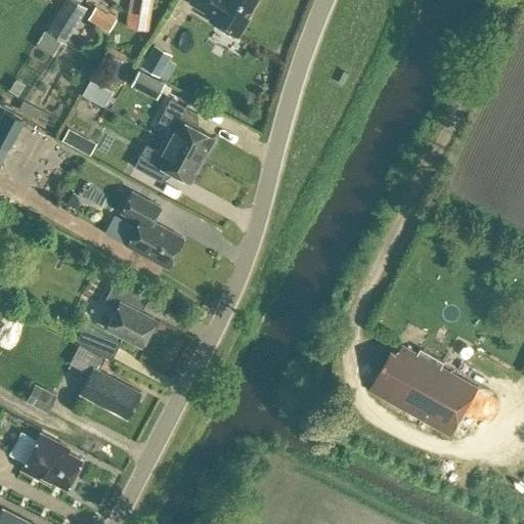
[(74,0),(62,0),(45,31),(60,40),(63,42),(86,7),(74,0)]
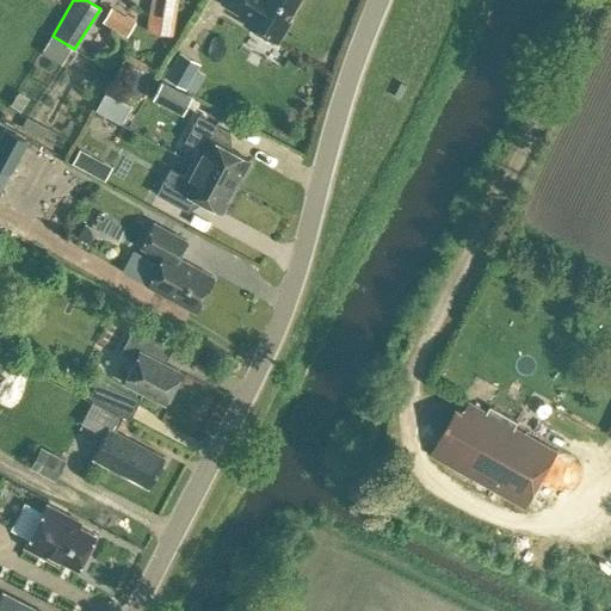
[(276,42),(289,22),(287,20),(298,0),(221,0),(220,2),(245,18),(242,22),(276,42)]
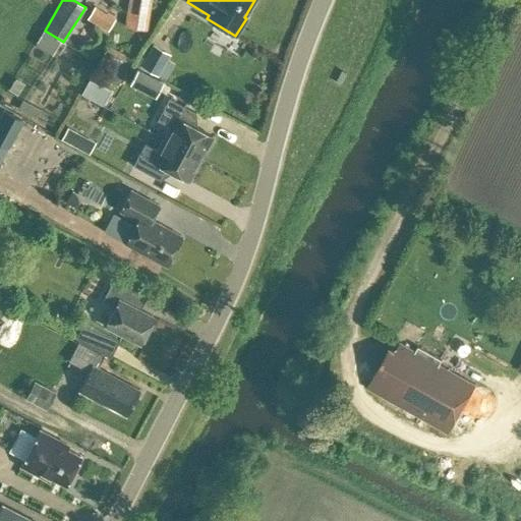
[(126,5),(123,27),(128,27),(147,31),(150,8),(126,5)]
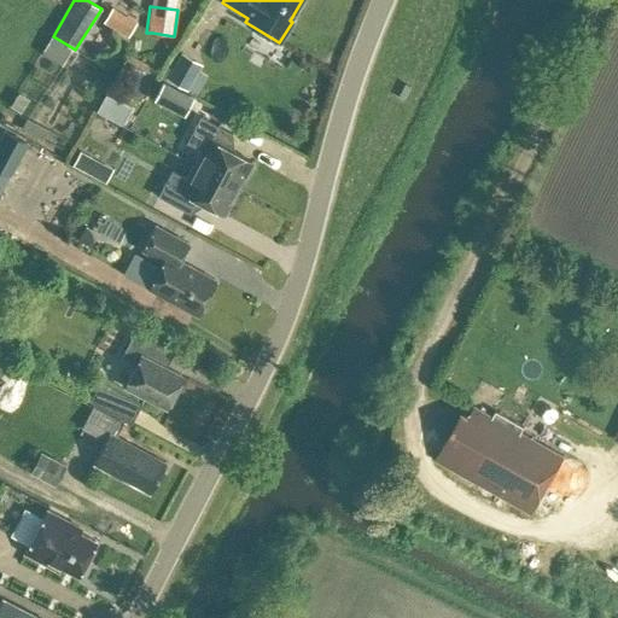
[(110,10),(103,22),(117,30),(124,18),(110,10)]
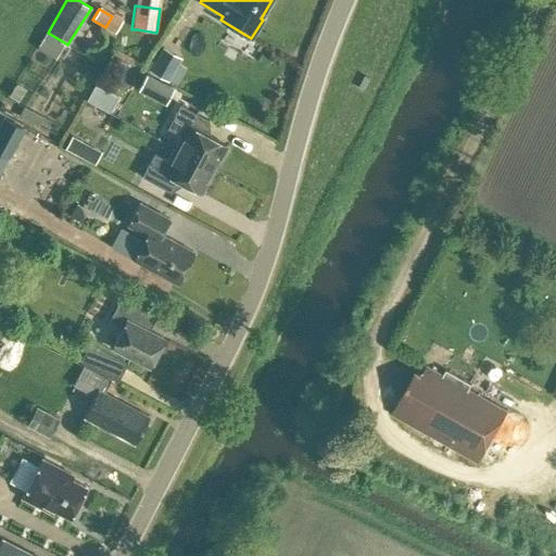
[(54,58),(64,42),(48,33),(46,32),(37,47),(54,58)]
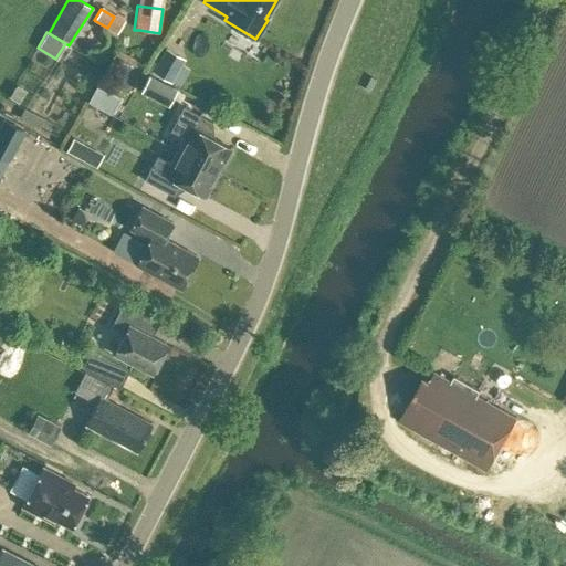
[(179,55),(166,48),(152,71),(171,82),(180,66),(175,63),(179,55)]
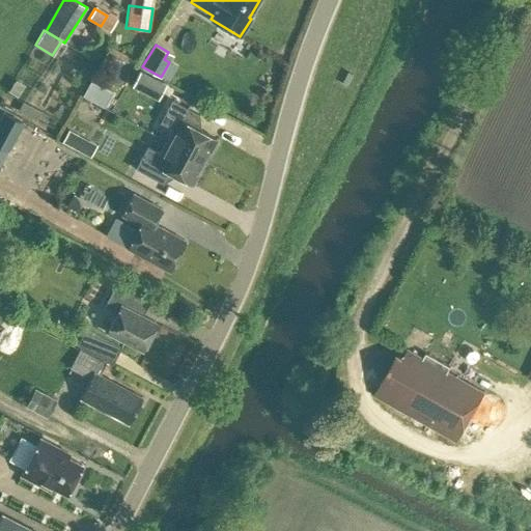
[(166,83),(140,71),(132,87),(158,100),(166,83)]
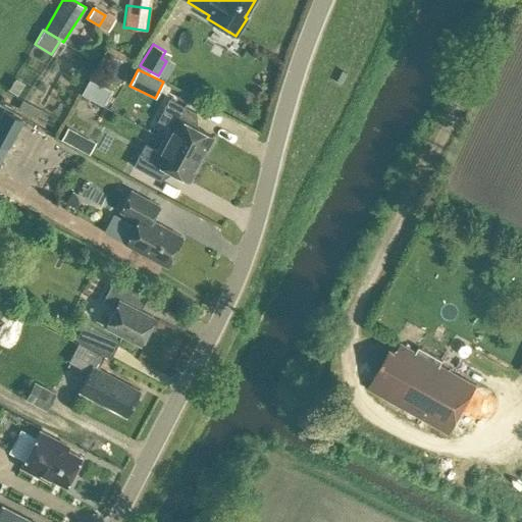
[(190,124),(196,112),(168,98),(157,119),(169,126),(163,138),(201,158),(212,137),(190,124)]
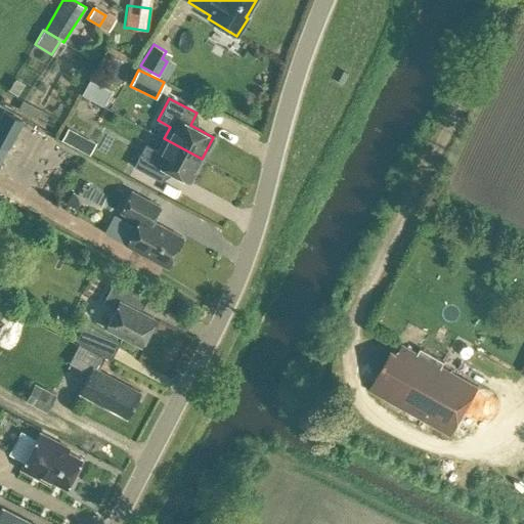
[(0,126),(15,135),(23,122),(3,111),(0,115),(0,126)]
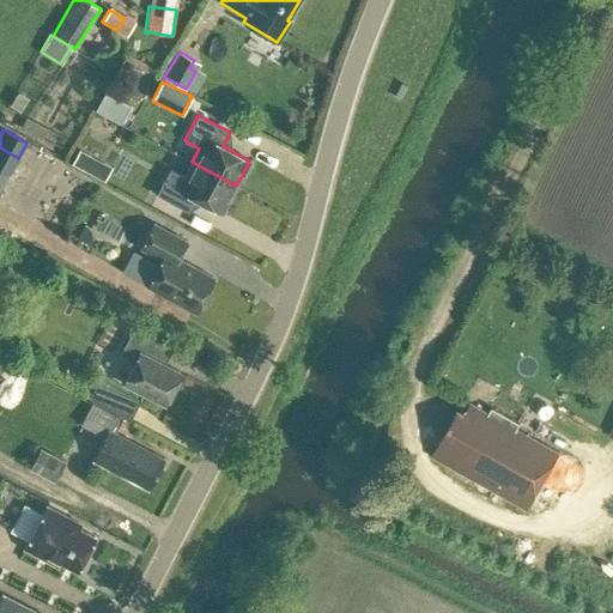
[(86,171),(93,157),(80,150),(72,163),(86,171)]
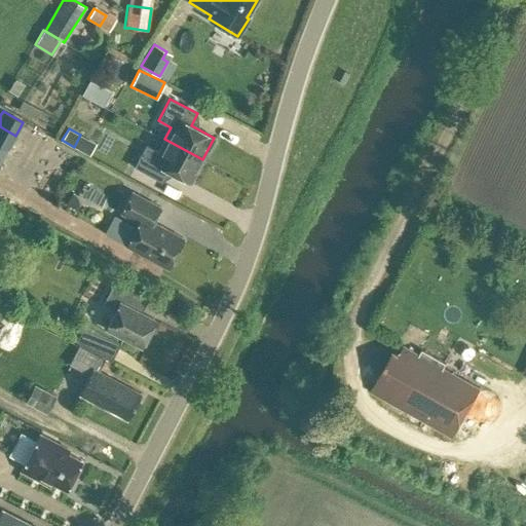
[(190,182),(202,159),(164,139),(157,151),(145,145),(134,166),(160,181),(166,170),(190,182)]
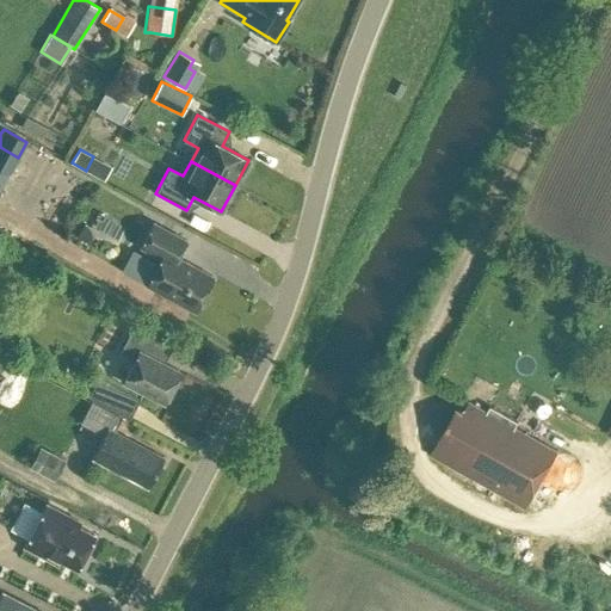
[(193,310),(213,277),(176,257),(185,240),(153,223),(140,247),(160,258),(146,284),(193,310)]
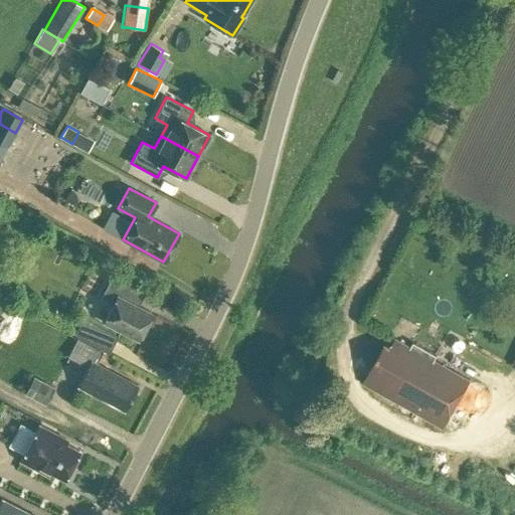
[(113,303),(104,321),(138,338),(151,312),(138,305),(144,293),(112,276),(101,297),(113,303)]
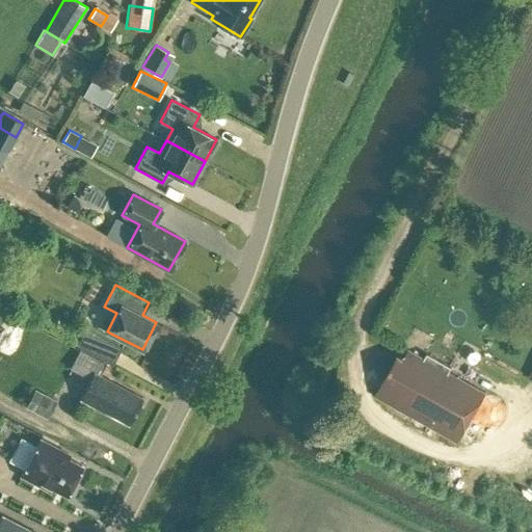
[(0,337),(10,346),(22,335),(8,323),(0,333),(0,337)]
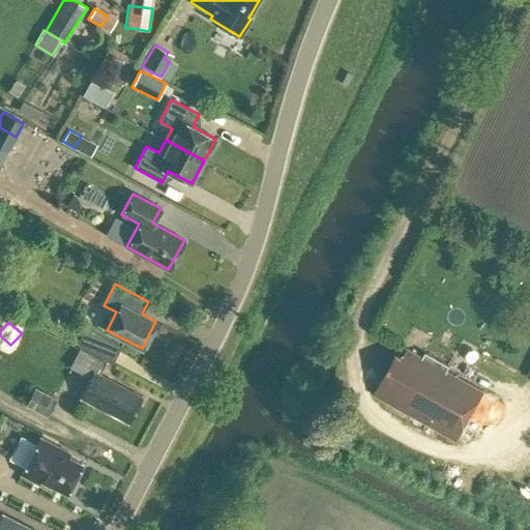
[(85,326),(76,345),(112,363),(121,345),(85,326)]
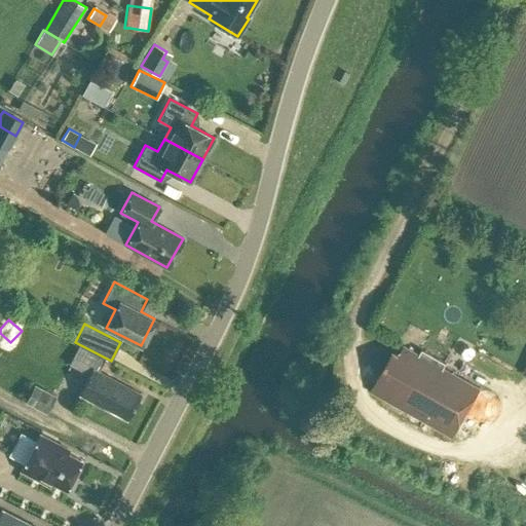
[(126,419),(140,393),(99,371),(105,360),(78,345),(69,364),(88,375),(78,393),(126,419)]
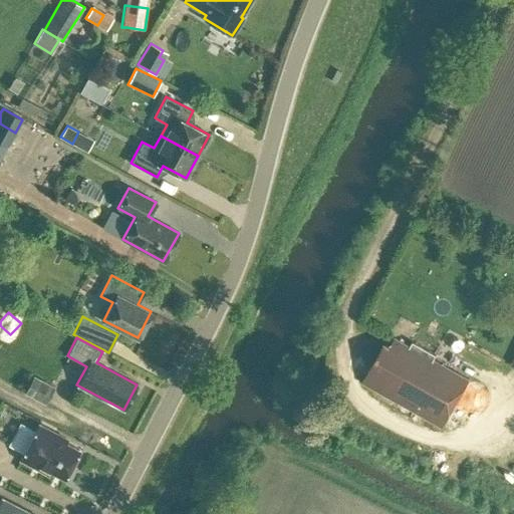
[(443,427),(469,380),(433,360),(435,354),(413,342),(410,347),(395,339),(391,346),(384,343),(362,381),(443,427)]
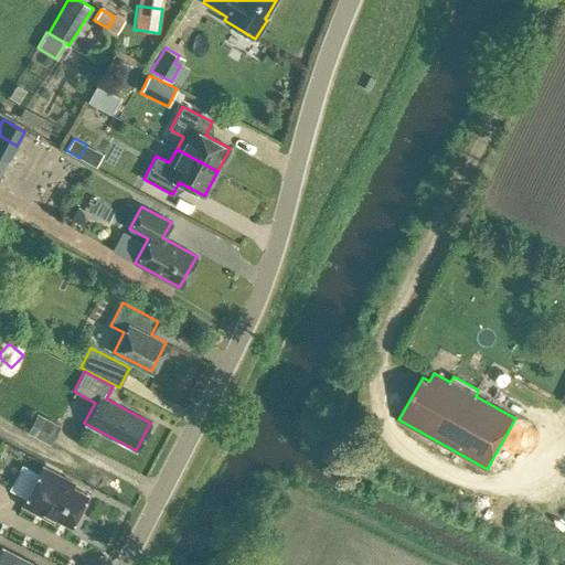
[(50,443),(60,425),(36,413),(27,430),(50,443)]
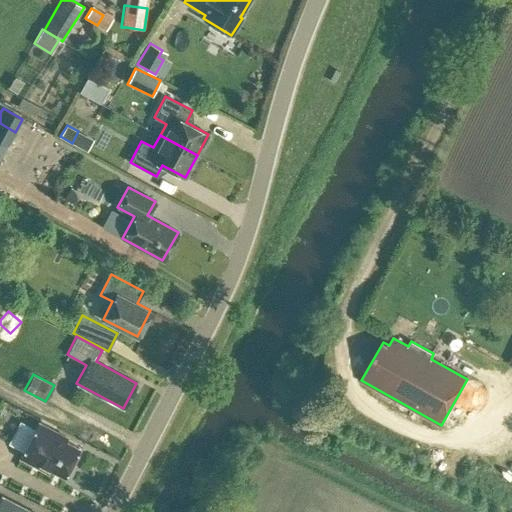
[(64,476),(79,448),(54,435),(56,431),(38,422),(19,457),(37,467),(39,463),(64,476)]
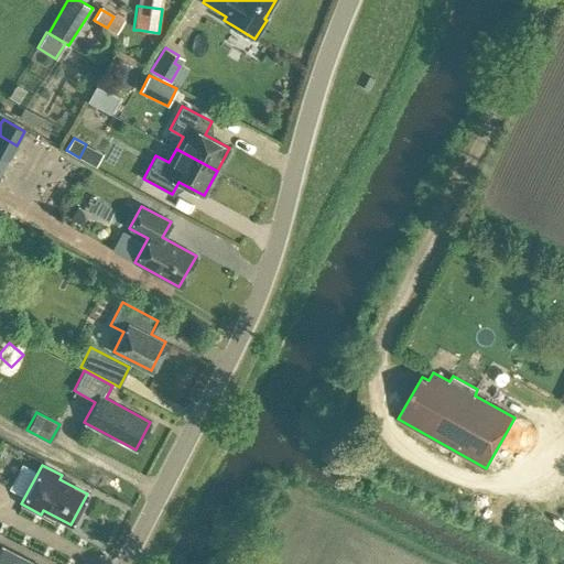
[(0,563),(35,563),(1,546),(0,549),(0,563)]
